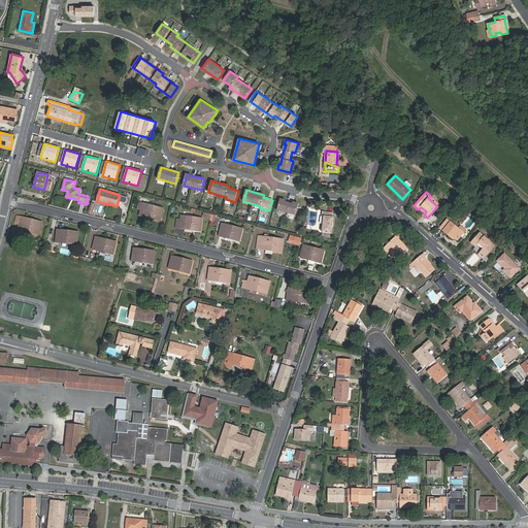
[(438,204),(430,196),(428,198),(437,206),(438,204)]
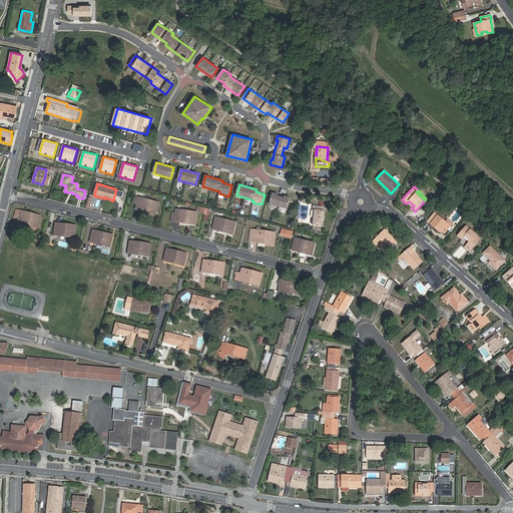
[(291,197),(273,193),(270,204),(288,209),(291,197)]
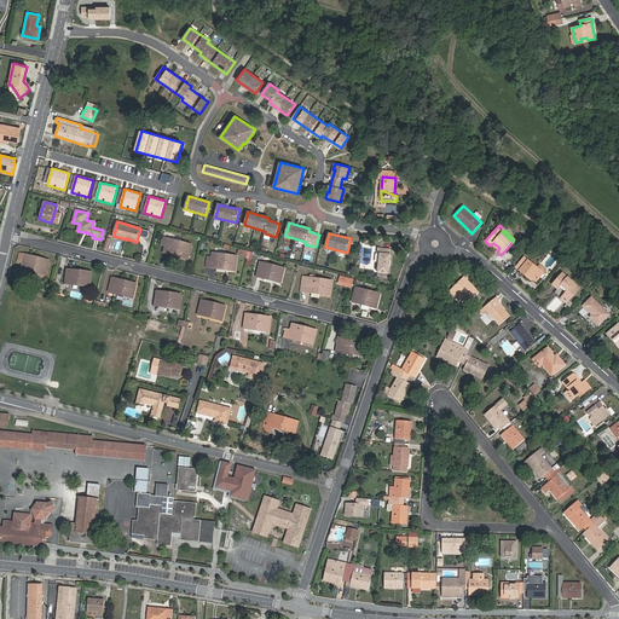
[(168,238),(166,246),(165,252),(181,256),(180,258),(187,259),(192,246),(168,238)]
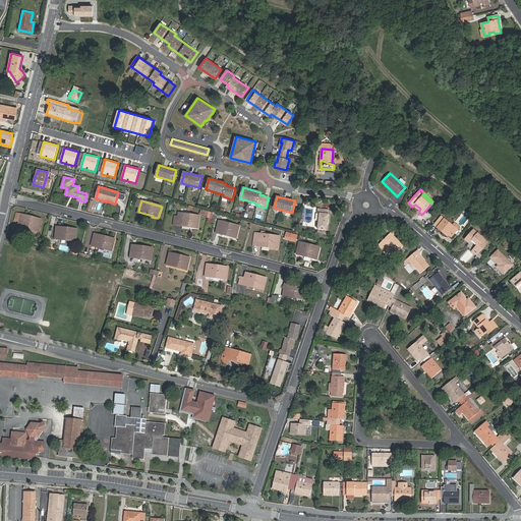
[(328,220),(330,220),(330,215),(330,214),(330,210),(319,209),(319,213),(321,214),(319,229),(329,230),(329,224),(327,224),(328,220)]
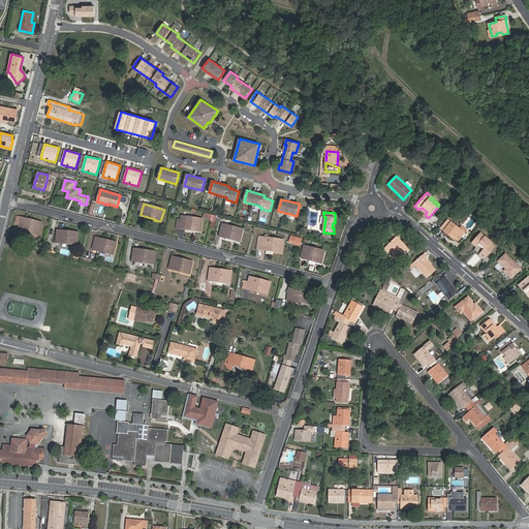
[(182,216),(182,220),(180,227),(194,229),(194,230),(200,231),(203,219),(182,216)]
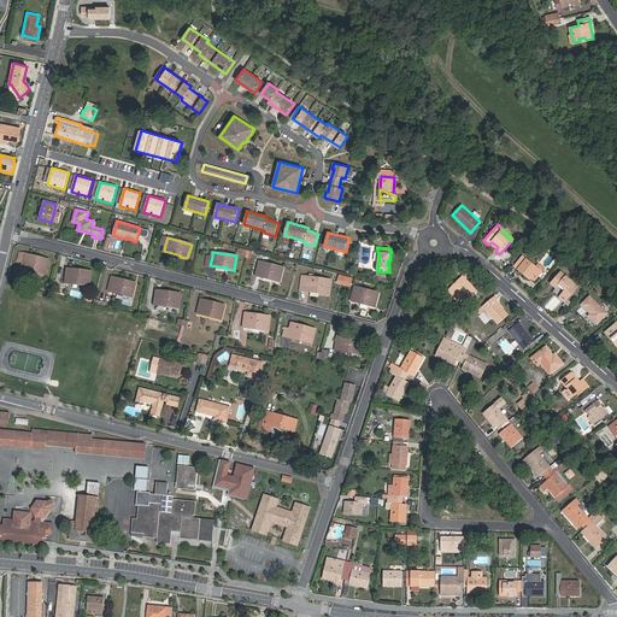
[(45,274),(50,260),(25,253),(22,266),(39,271),(39,272),(45,274)]
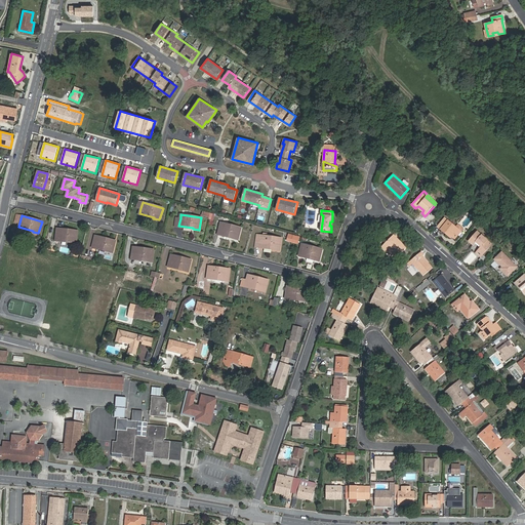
[(445,231),(451,237),(454,239),(460,232),(445,218),(437,227),(444,233),(445,231)]
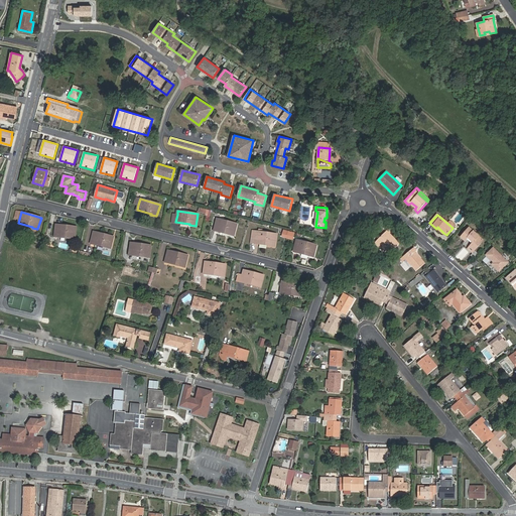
[(234,236),(237,224),(218,219),(215,229),(229,233),(228,234),(234,236)]
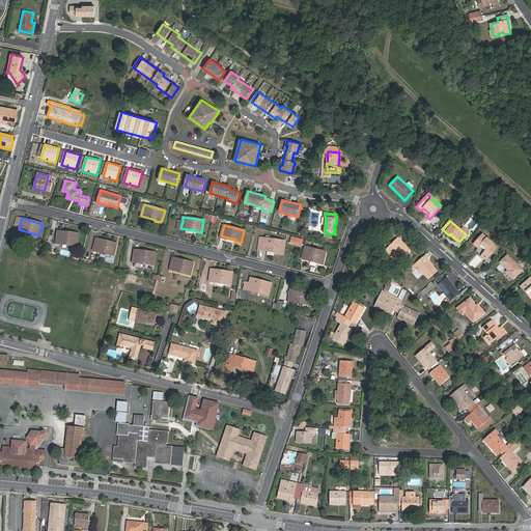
[(77,246),(79,233),(58,231),(56,243),(71,245),(71,246),(77,246)]
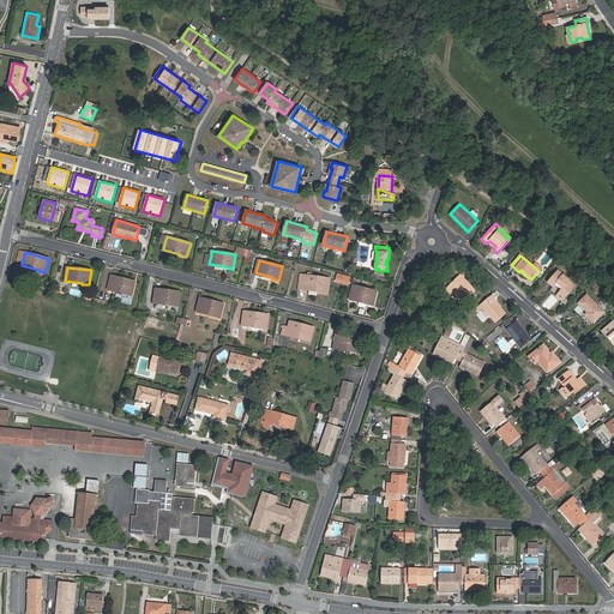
[(558,294),(564,299),(576,286),(559,270),(547,283),(553,288),(557,283),(563,289),(558,294)]
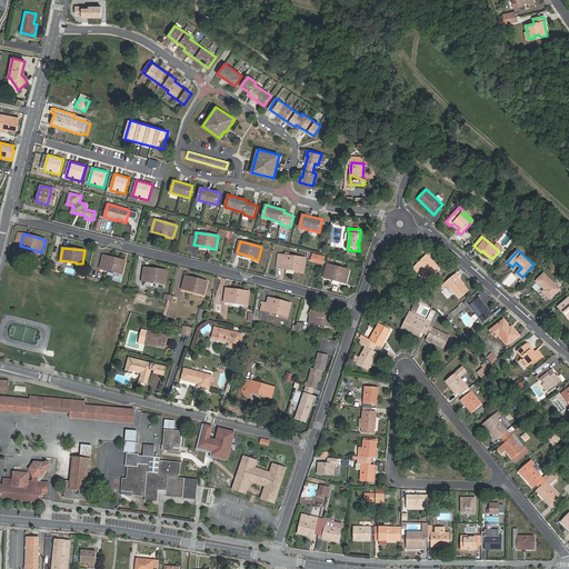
[(428,259),(429,257),(430,257),(427,253),(416,266),(425,275),(422,277),(428,281),(440,269),(432,261),(431,262),(428,259)]
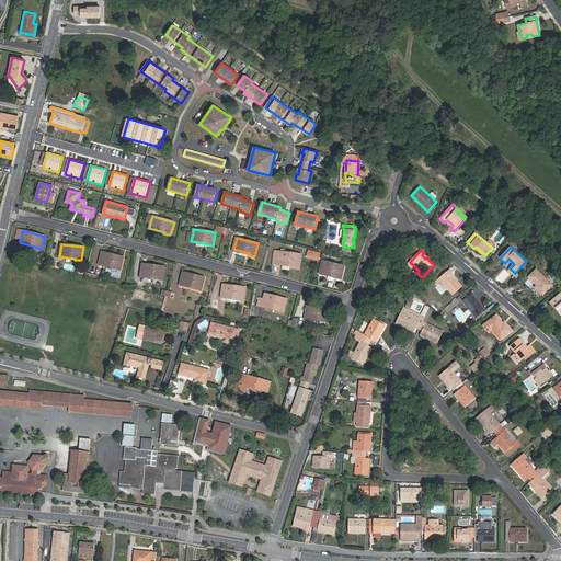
[(301,254),(279,251),(277,263),(293,265),(293,267),(299,267),(301,254)]
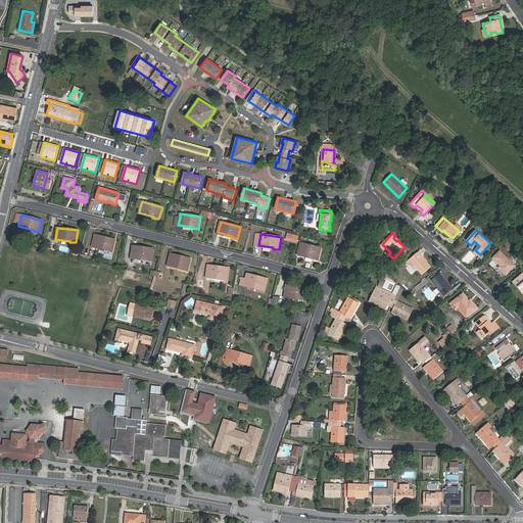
[(112,252),(115,240),(95,235),(93,246),(106,249),(106,250),(112,252)]
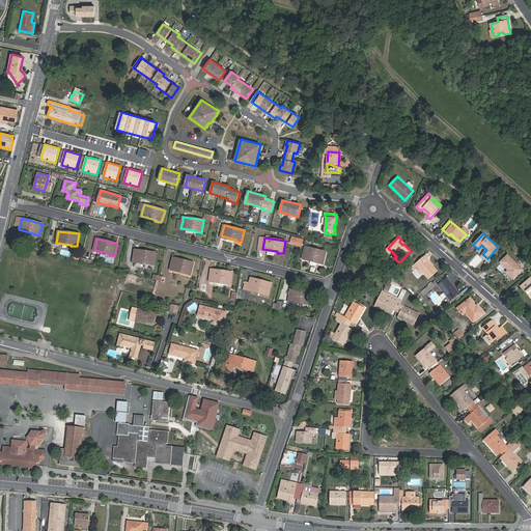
[(323,264),(326,252),(305,247),(302,258),(317,262),(323,264)]
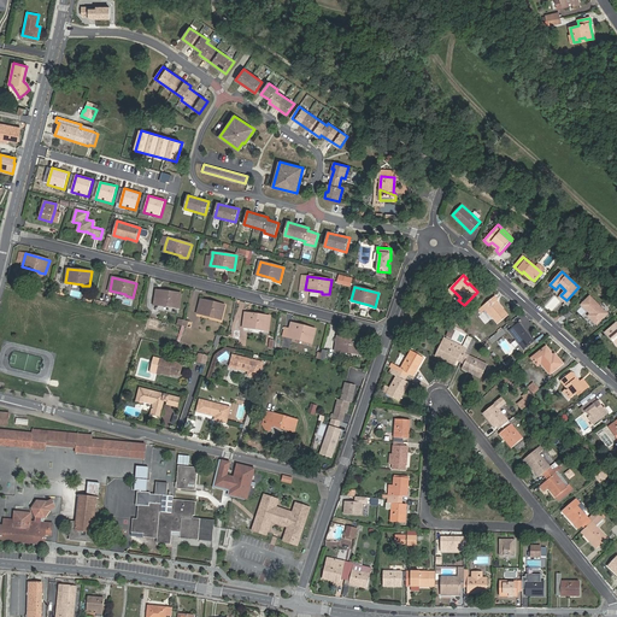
[(448,291),(458,300),(460,298),(451,288),(448,291)]
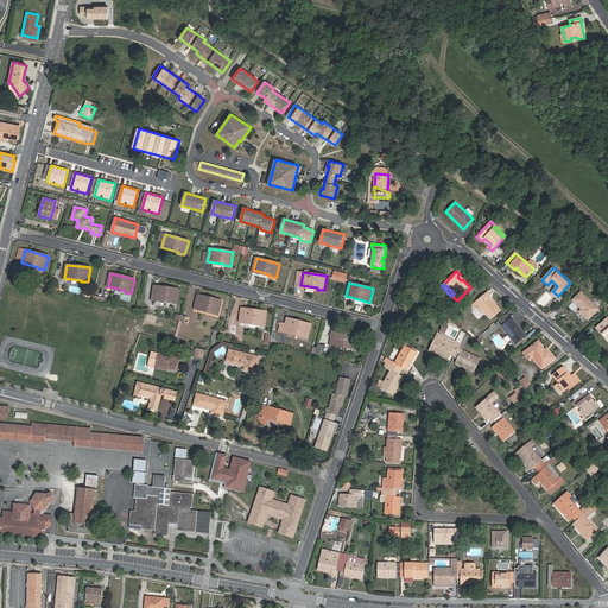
[(176,304),(178,289),(154,286),(152,299),(170,302),(170,303),(176,304)]
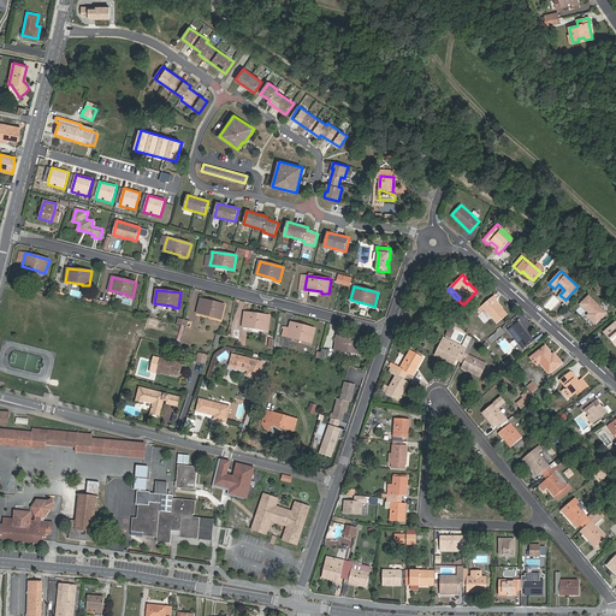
[(486,309),(492,317),(497,323),(508,315),(496,301),(497,300),(495,295),(481,306),(484,311),(486,309)]
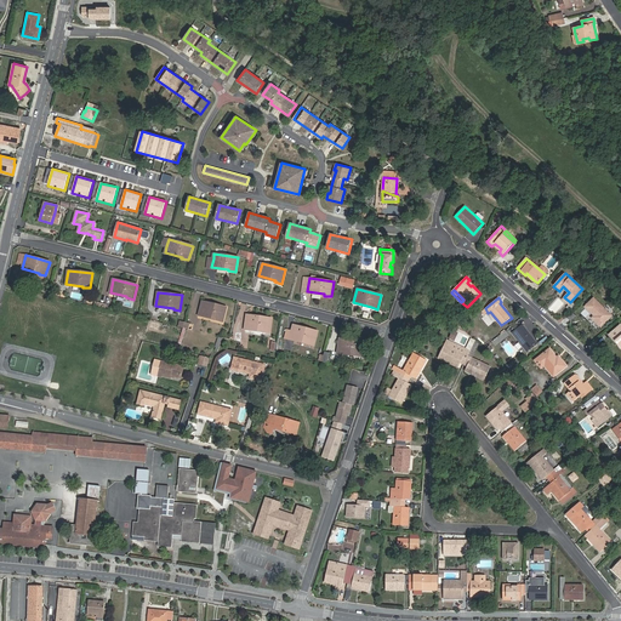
[(611,317),(593,298),(585,307),(594,317),(592,318),(600,326),(611,317)]
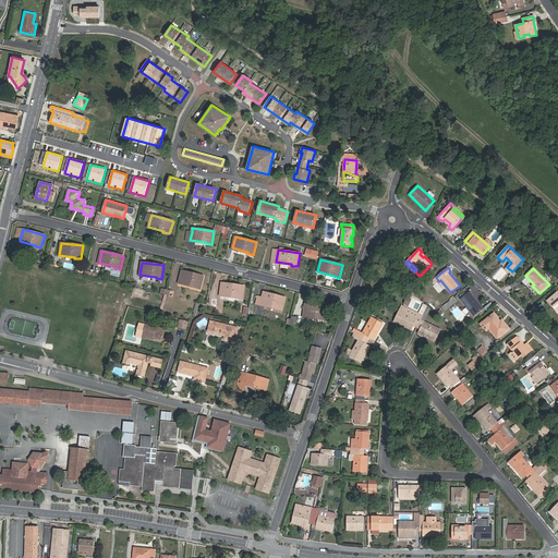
[(201,289),(204,276),(182,270),(179,282),(194,287),(194,288),(201,289)]
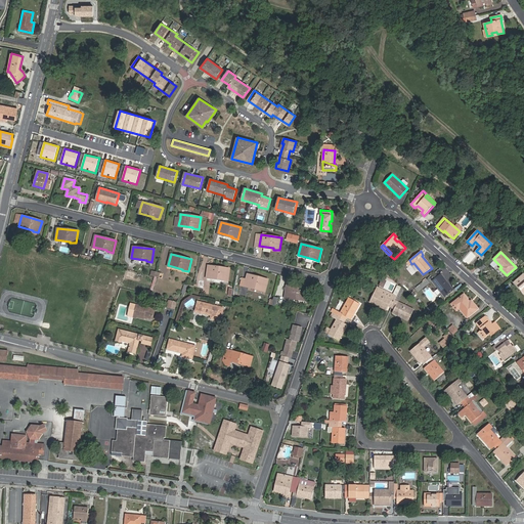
[(227,281),(229,268),(208,266),(207,276),(221,279),(221,280),(227,281)]
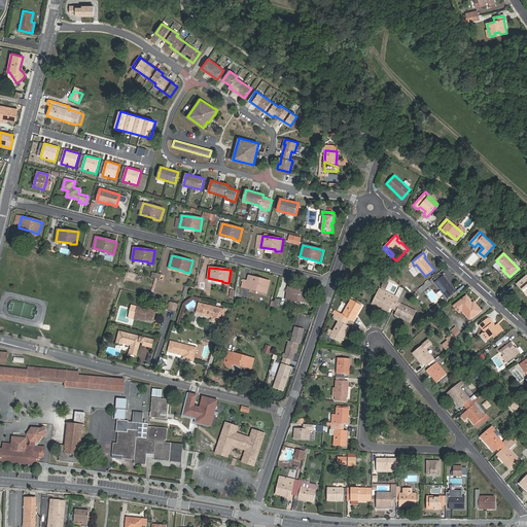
[(249,276),(247,281),(246,286),(260,290),(260,291),(267,293),(270,281),(249,276)]
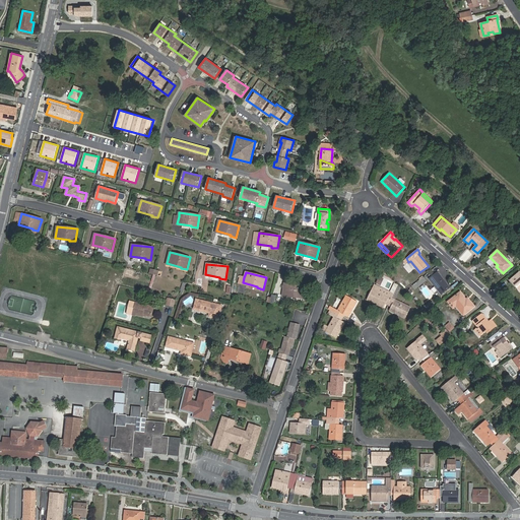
[(449,287),(438,272),(429,278),(441,295),(449,287)]
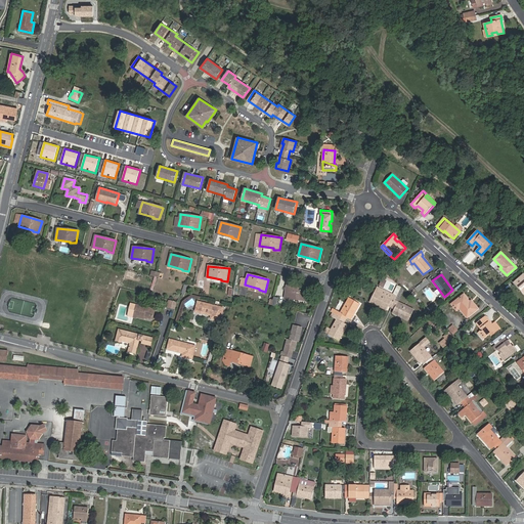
[(523,275),(523,274),(514,282),(517,287),(518,286),(523,292),(523,275)]
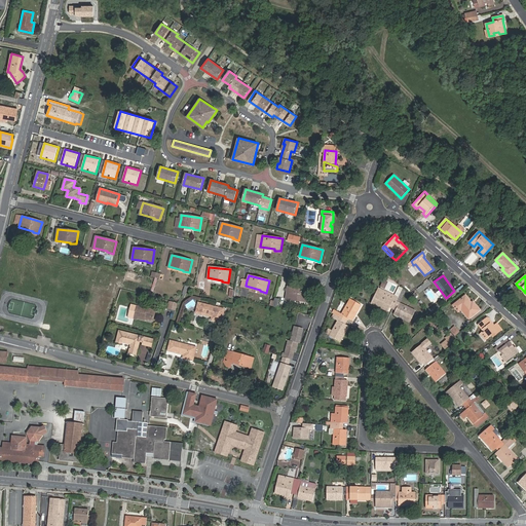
[(308,290),(288,287),(286,298),(300,300),(300,301),(306,302),(308,290)]
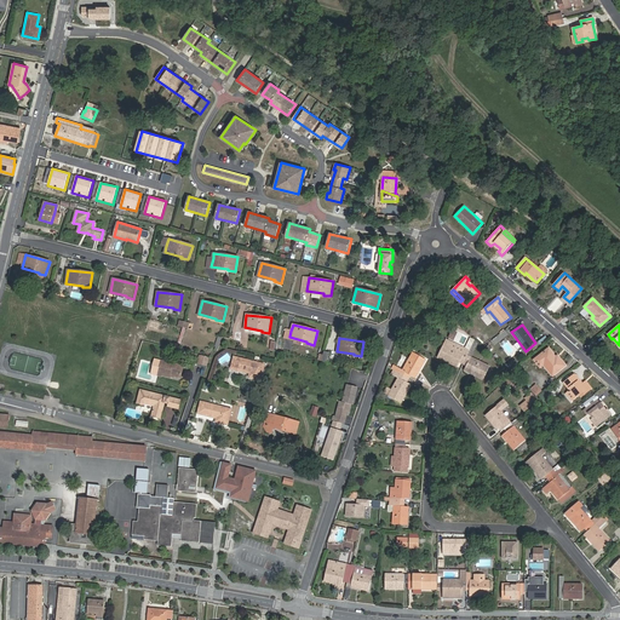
[(446,340),(437,359),(457,367),(459,362),(463,363),(475,339),(471,338),(465,349),(446,340)]
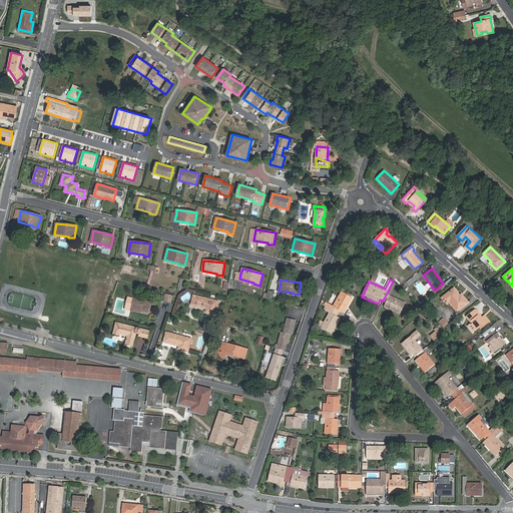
[(393,281),(383,301),(386,302),(390,295),(390,296),(392,291),(392,290),(395,283),(393,281)]
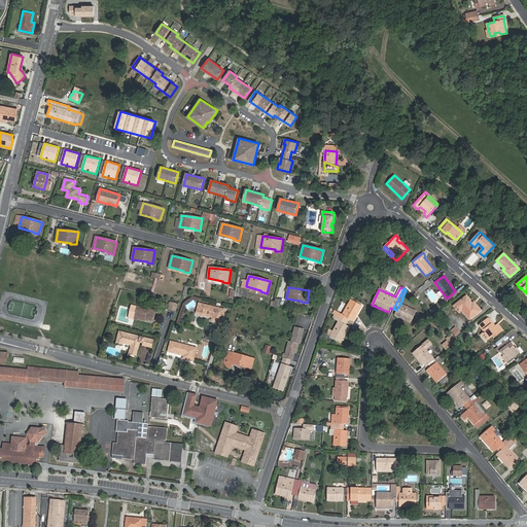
[(473,306),(472,304),(466,296),(457,304),(462,310),(469,319),(481,311),(476,305),(473,306)]
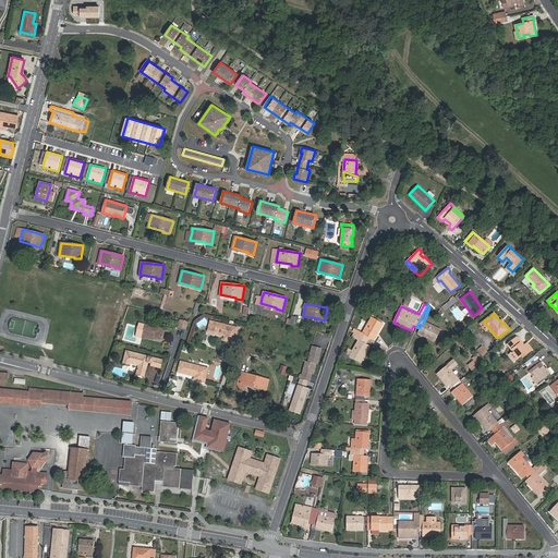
[(354,329),(352,331),(354,332),(368,340),(370,338),(374,340),(383,324),(372,317),(362,334),(354,329)]
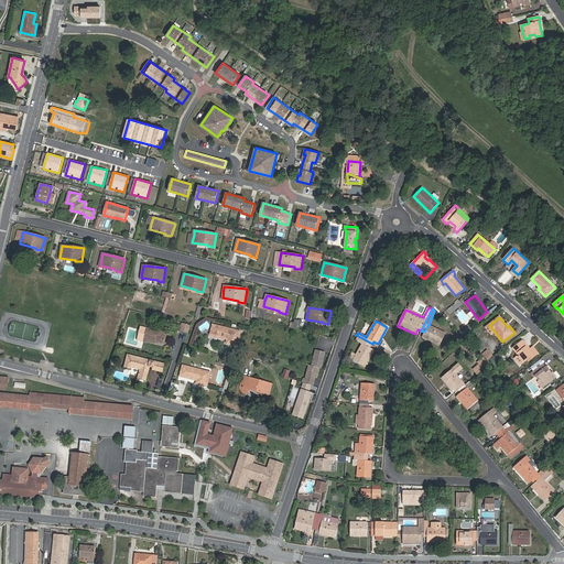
[(188,333),(190,325),(181,323),(179,332),(188,333)]
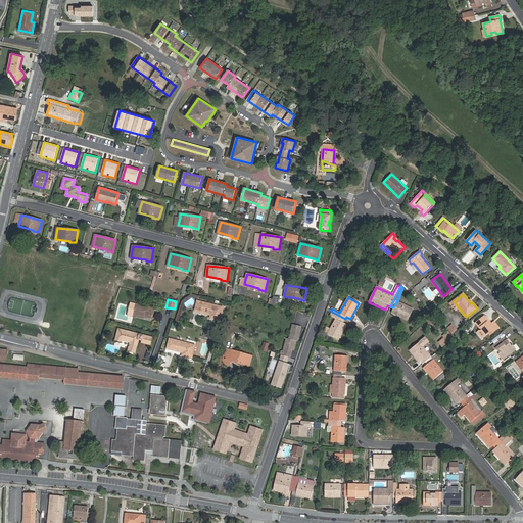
[(413,308),(397,301),(397,300),(393,307),(391,313),(408,320),(413,308)]
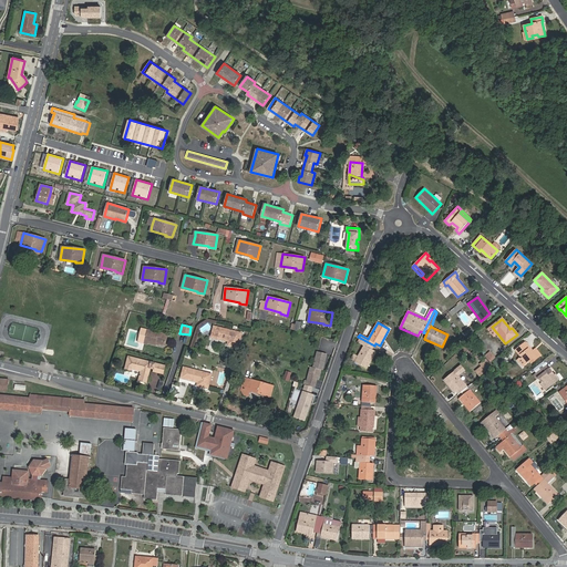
[(238,347),(241,333),(214,327),(212,337),(228,341),(228,344),(238,347)]
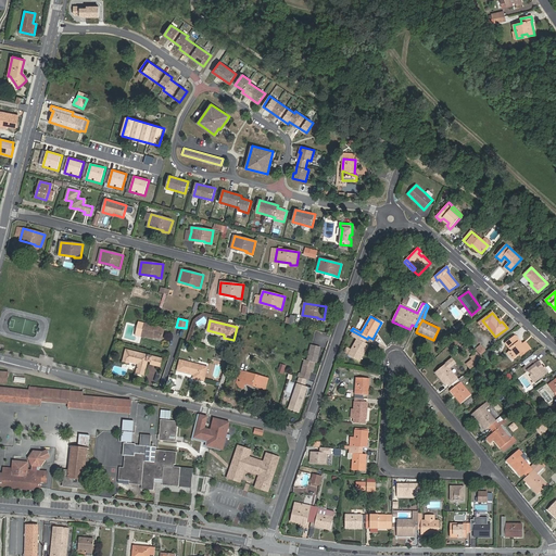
[(162,339),(165,327),(155,325),(155,327),(144,324),(141,336),(152,338),(153,337),(162,339)]
